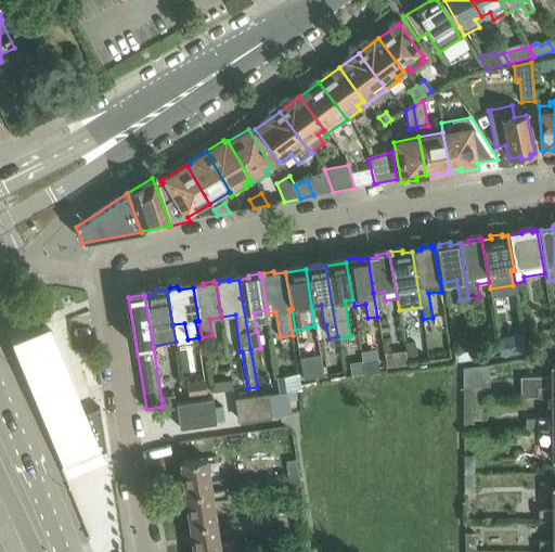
[(85,415),(79,403),(79,402),(52,335),(15,350),(42,418),(43,418),(64,470),(106,453),(99,409),(85,415)]
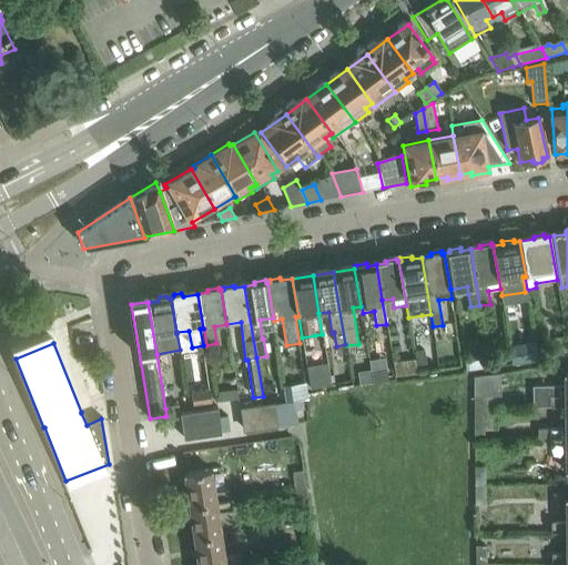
[(425,351),(415,352),(416,366),(426,365),(425,351)]
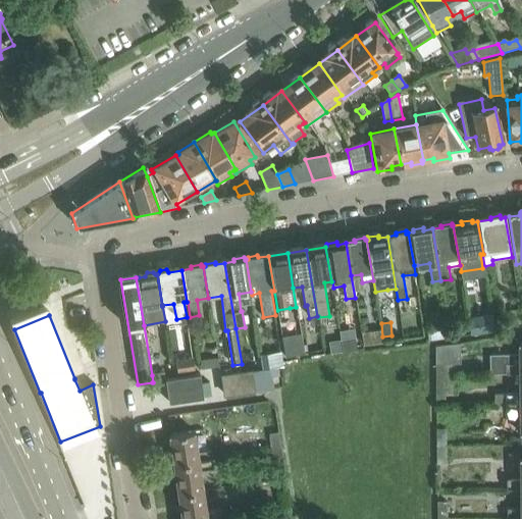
[(464,331),(463,357),(486,358),(487,332),(464,331)]
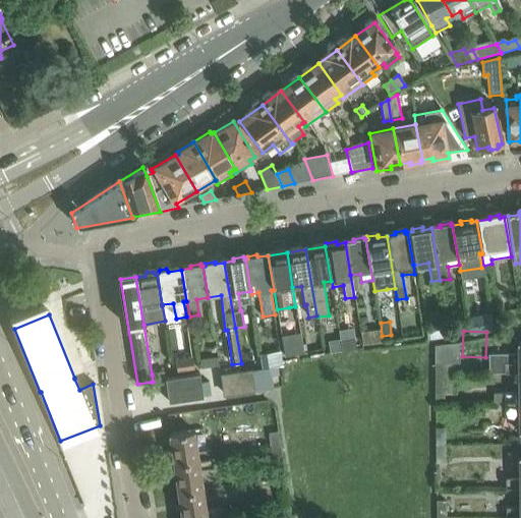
[(356,350),(355,340),(340,342),(342,352),(356,350)]
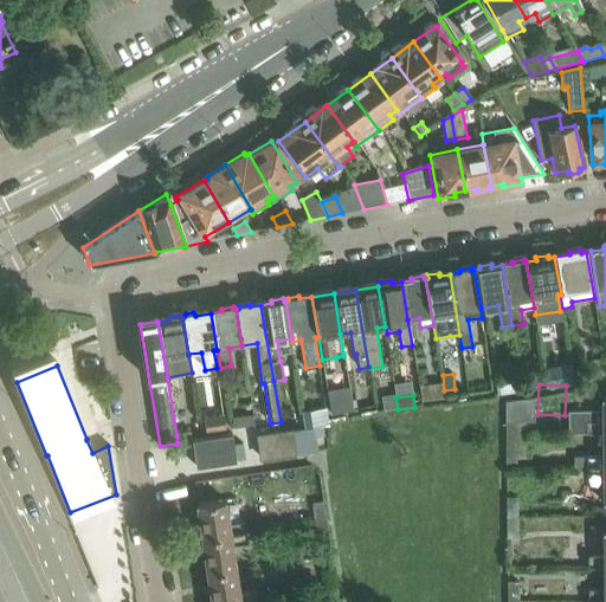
[(398,409),(395,397),(381,400),(384,412),(398,409)]
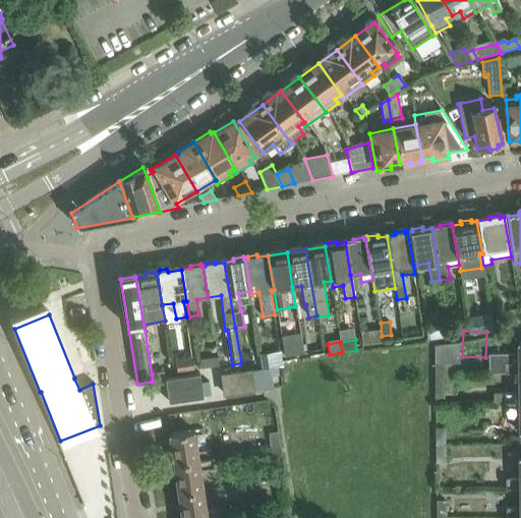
[(489,375),(517,375),(520,373),(520,342),(517,343),(517,355),(488,355),(489,375)]
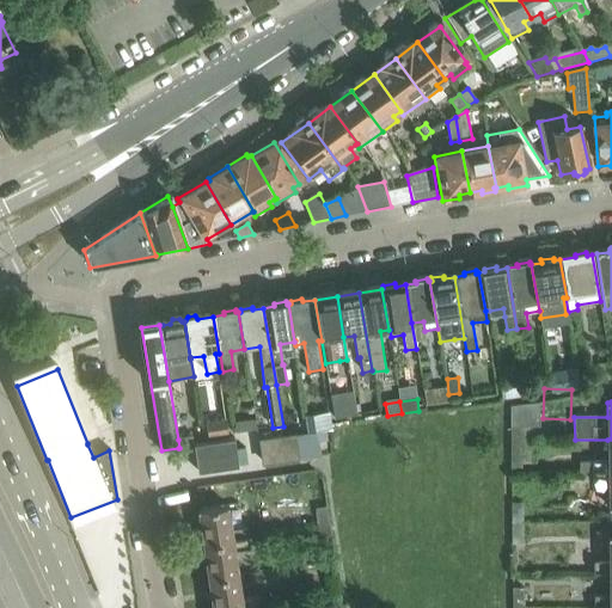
[(357,416),(356,404),(334,409),(335,419),(357,416)]
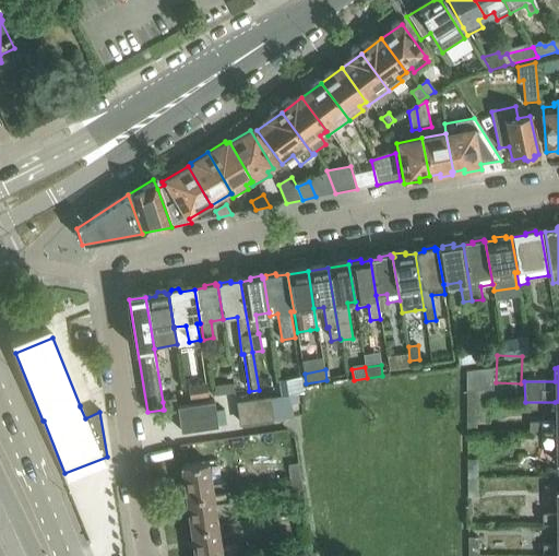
[(494,402),(494,369),(466,373),(466,402),(490,402),(494,402)]
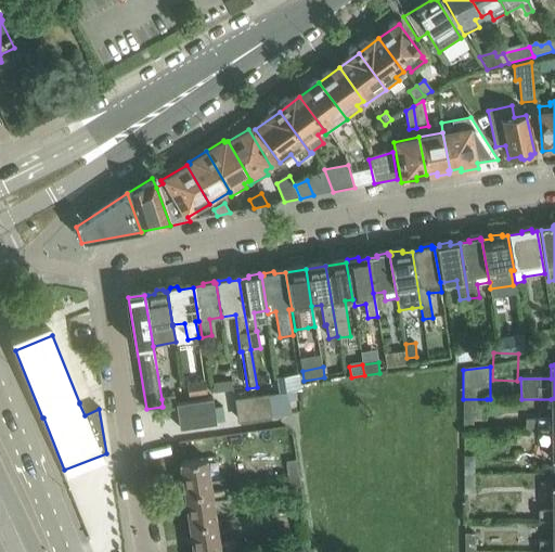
[(296,373),(272,376),(275,399),(299,396),(296,373)]
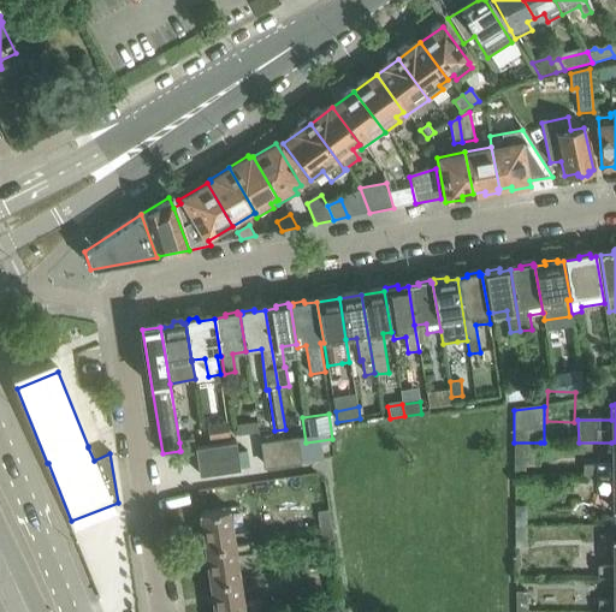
[(227,423),(226,423),(208,426),(209,441),(229,439),(227,423)]
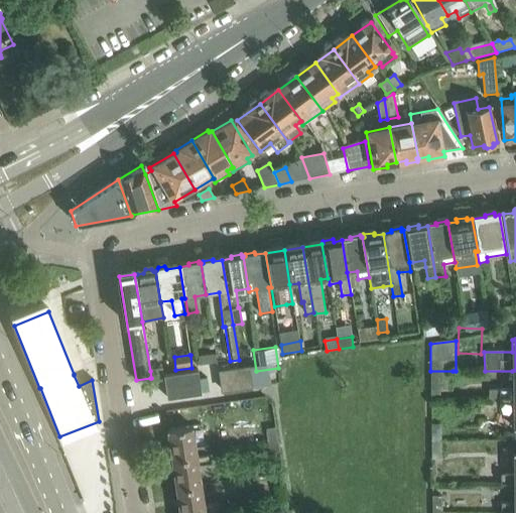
[(199,358),(200,366),(217,363),(216,355),(199,358)]
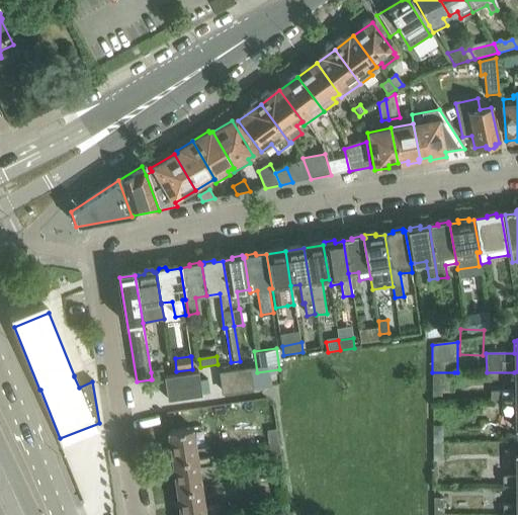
[(247,368),(219,372),(221,385),(223,395),(254,390),(251,369),(250,368),(247,368)]
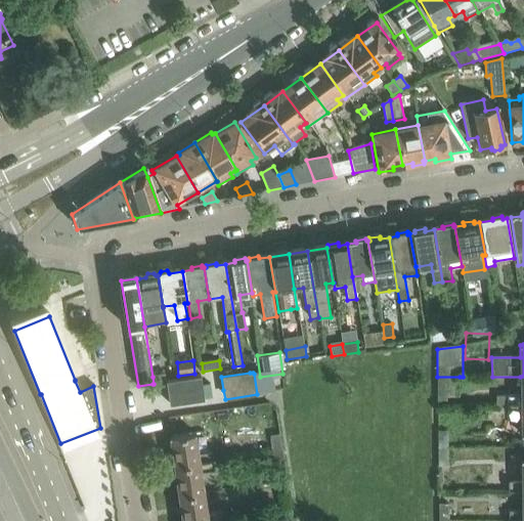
[(166,383),(165,375),(153,377),(154,384),(153,384),(153,386),(166,384),(166,383)]
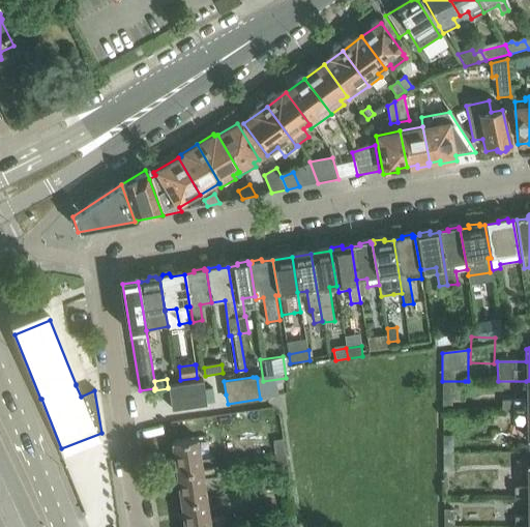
[(529,410),(529,380),(526,381),(526,401),(502,401),(502,411),(513,411),(529,410)]
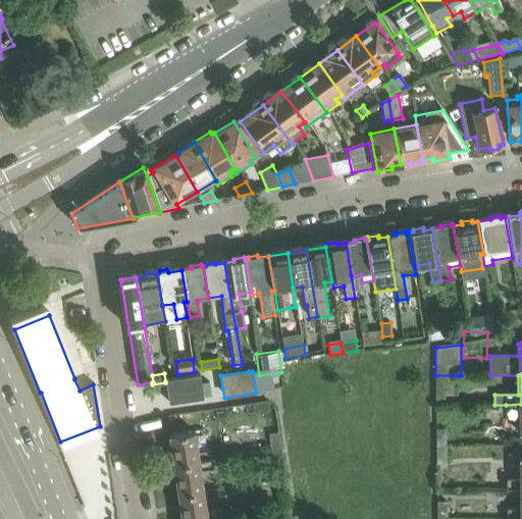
[(458,397),(458,375),(435,375),(435,400),(446,400),(446,397),(458,397)]
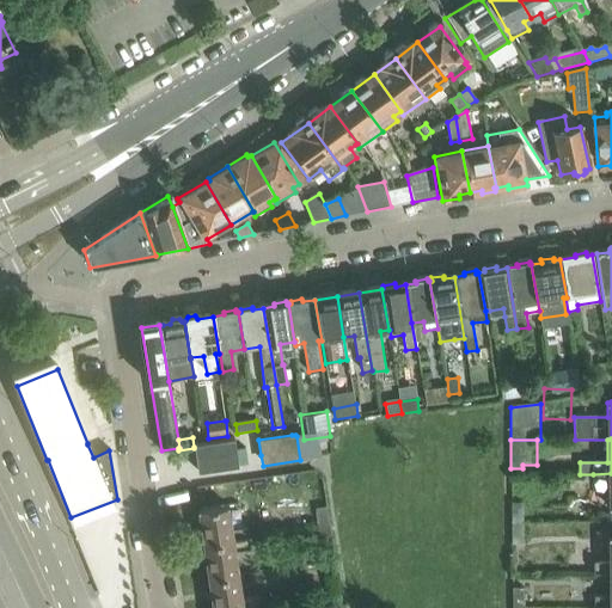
[(238,468),(234,441),(194,447),(194,448),(199,474),(238,468)]
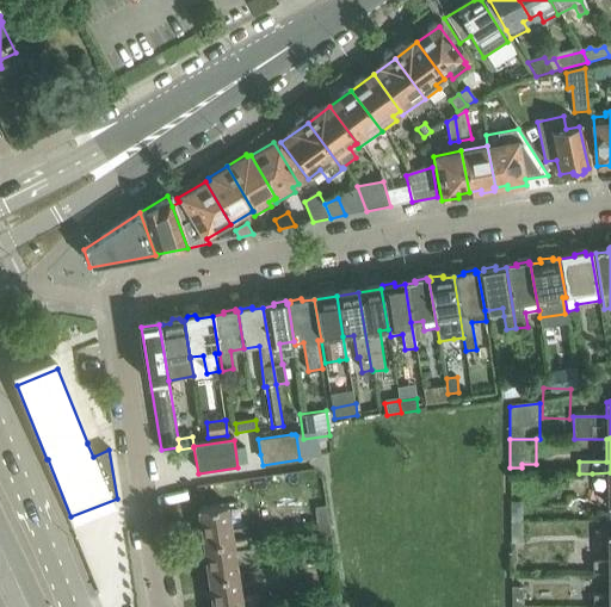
[(610,507),(610,472),(592,474),(592,483),(608,483),(608,508),(610,507)]
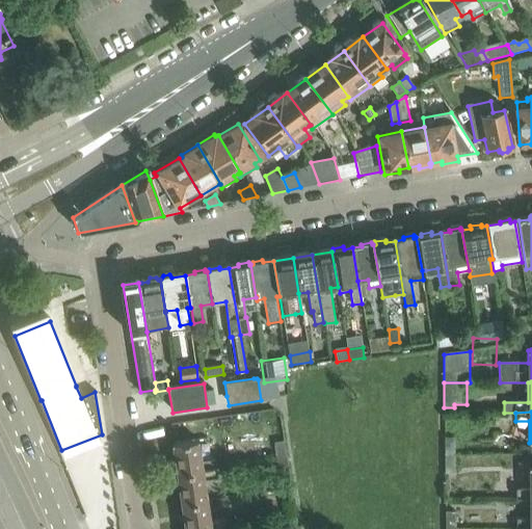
[(455,474),(455,438),(445,439),(445,474),(455,474)]
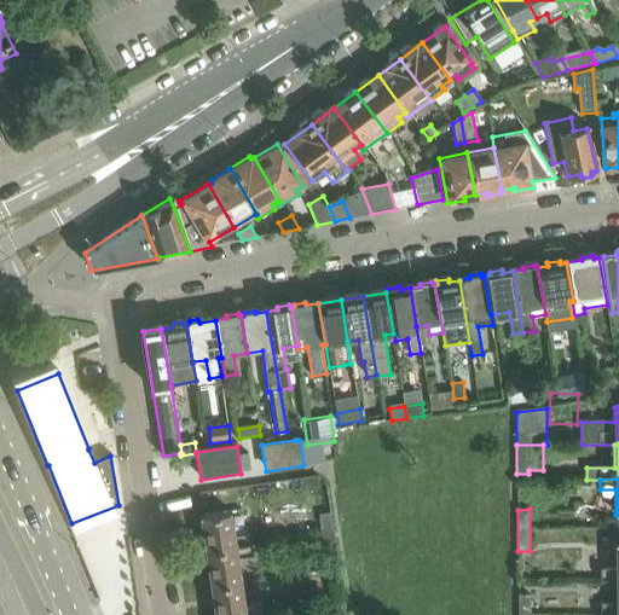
[(252,546),(250,534),(236,537),(232,512),(201,517),(207,553),(252,546)]
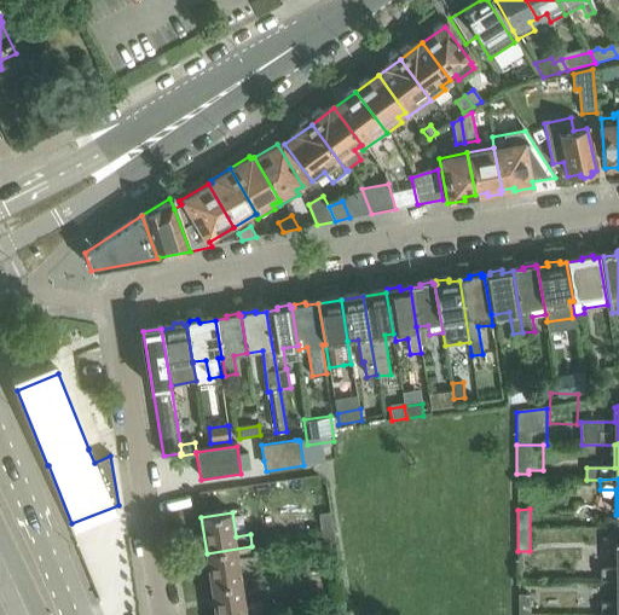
[(334,534),(330,514),(319,516),(322,537),(334,534)]
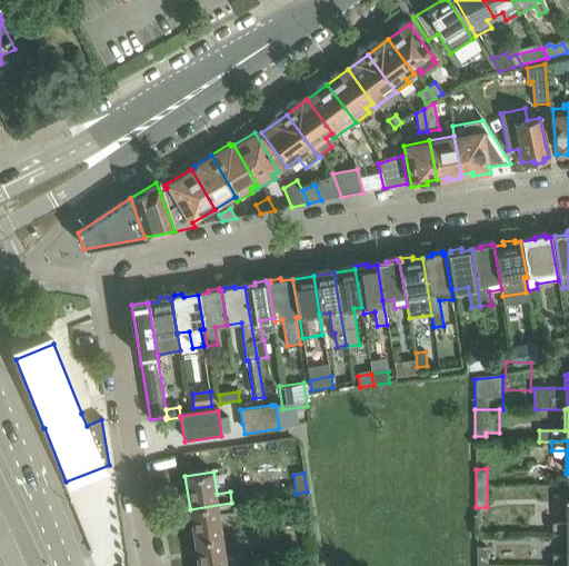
[(310,509),(307,492),(296,494),(298,506),(299,512),(310,509)]
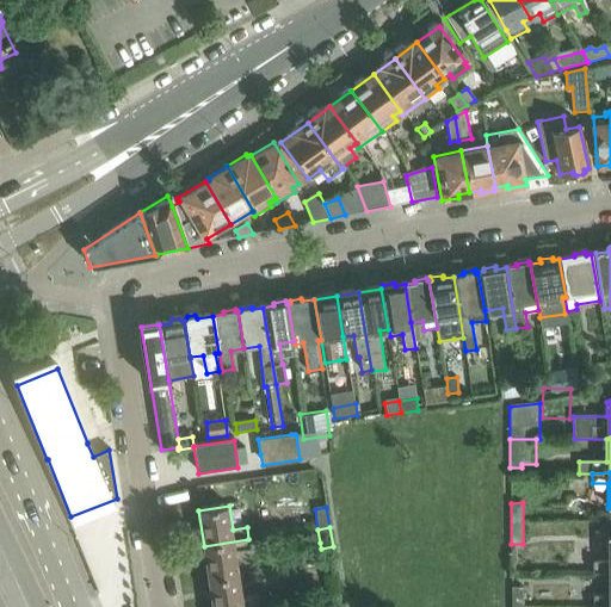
[(240,576),(235,551),(251,549),(270,547),(312,540),(312,544),(320,543),(318,530),(248,539),(204,546),(210,581),(240,576)]
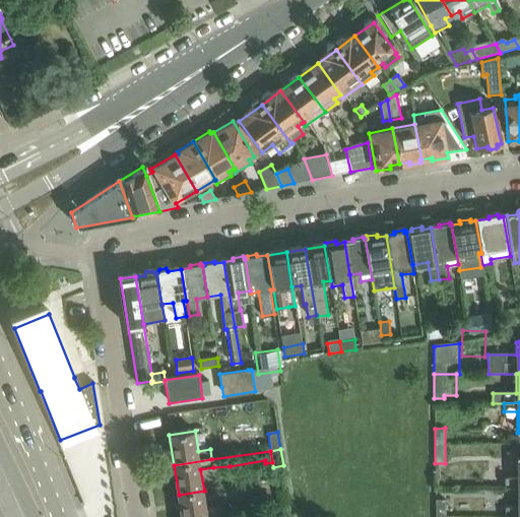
[(505,488),(517,488),(519,488),(519,456),(517,457),(517,478),(505,478),(505,488)]
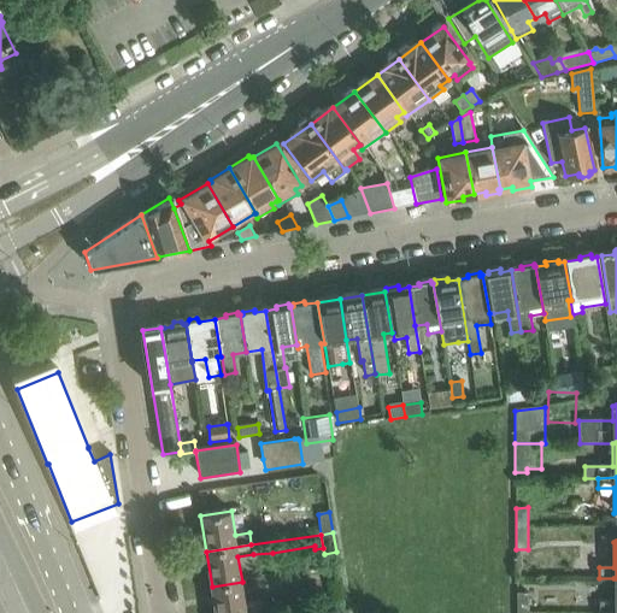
[(616,612),(616,578),(613,578),(615,602),(599,602),(599,612),(616,612)]
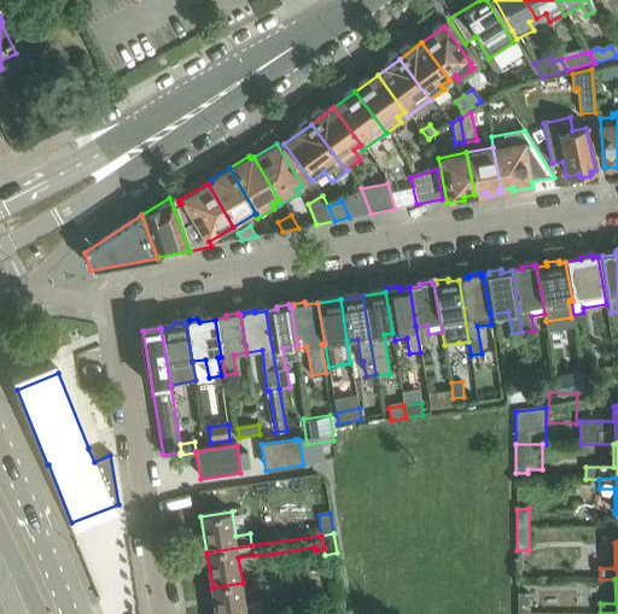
[(344,603),(340,582),(328,583),(332,604),(344,603)]
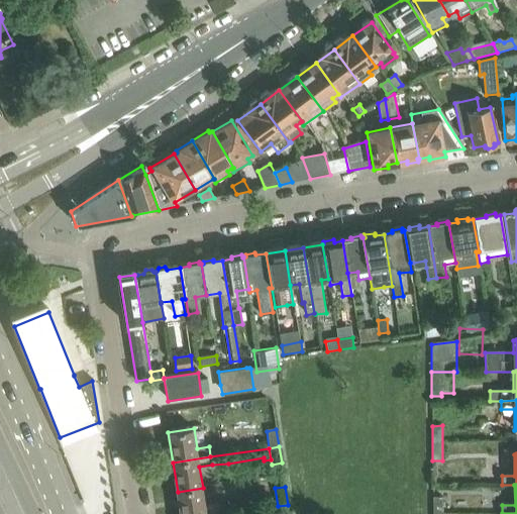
[(205,507),(203,488),(178,492),(181,513),(219,513),(217,505),(205,507)]
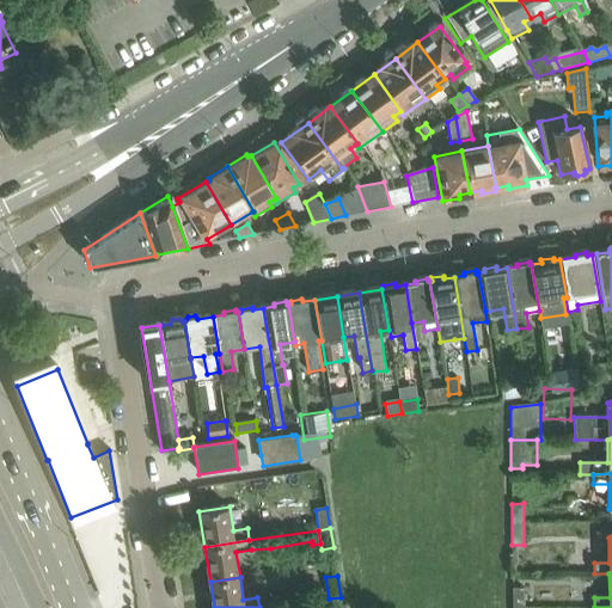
[(525,607),(524,589),(513,589),(513,607),(525,607)]
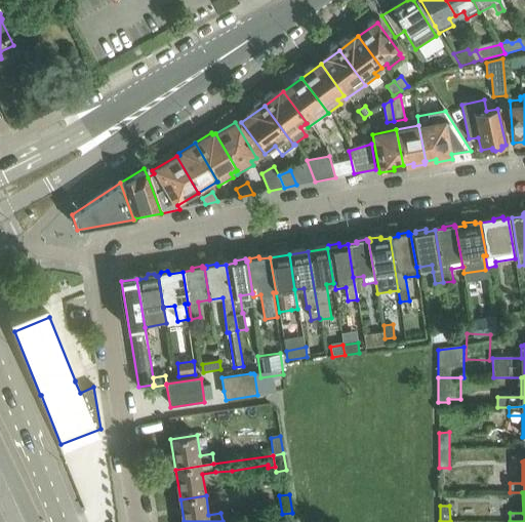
[(293,521),(292,513),(282,514),(283,521),(293,521)]
